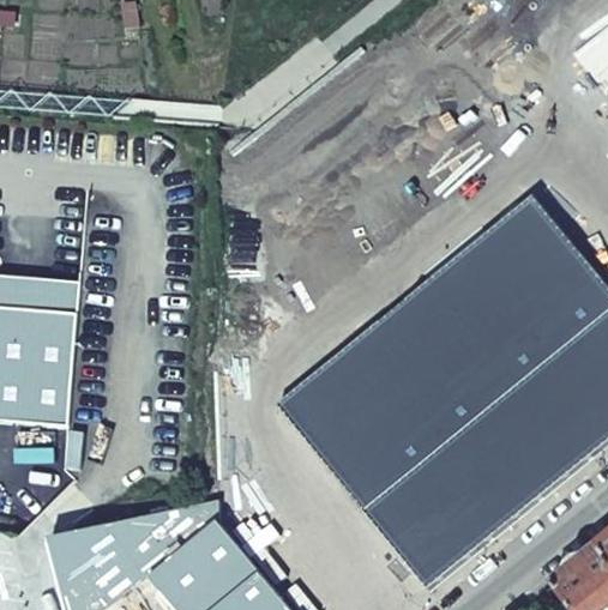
[(134,24),(132,0),(118,2),(121,25),(134,24)]
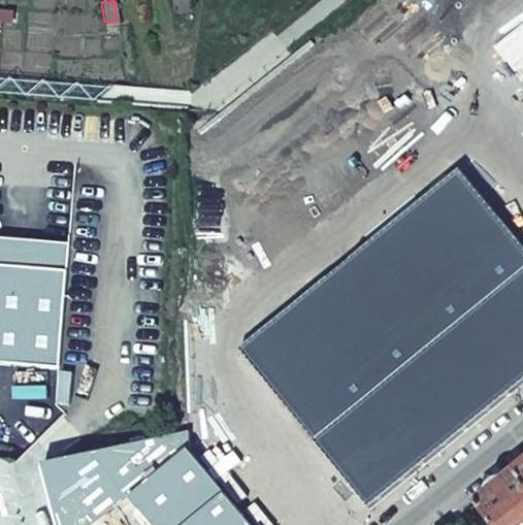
[(8,8),(0,7),(0,20),(8,21),(8,8)]
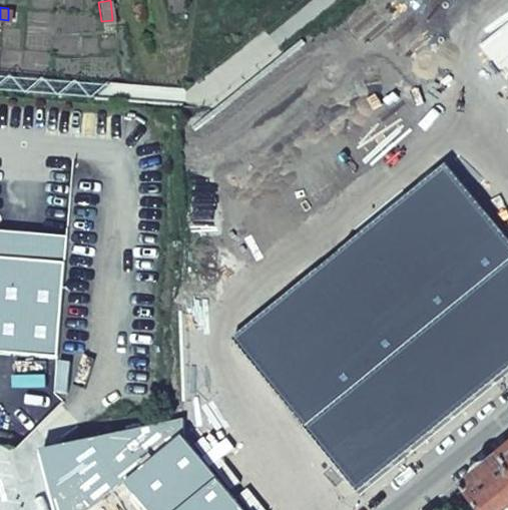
[(356,490),(507,365),(507,240),(444,162),(230,337),(356,490)]
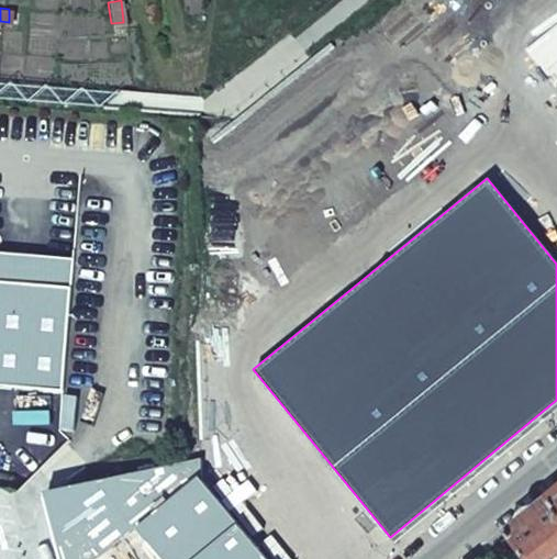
[(159,558),(266,558),(198,477),(197,458),(96,480),(159,558)]
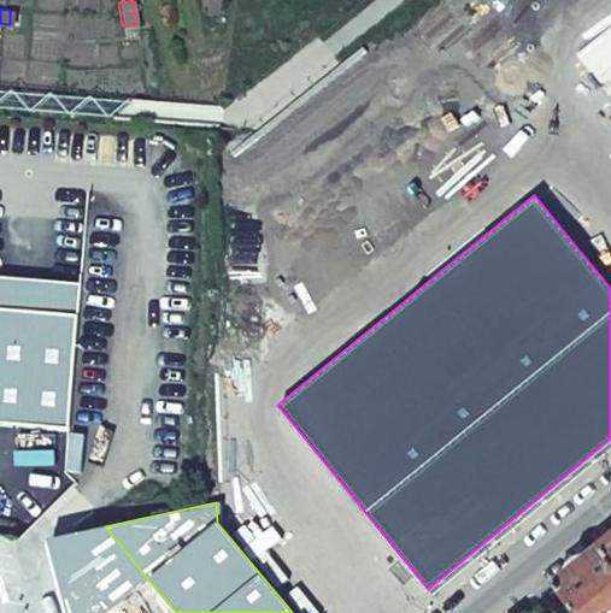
[(610,535),(599,546),(610,561),(610,535)]
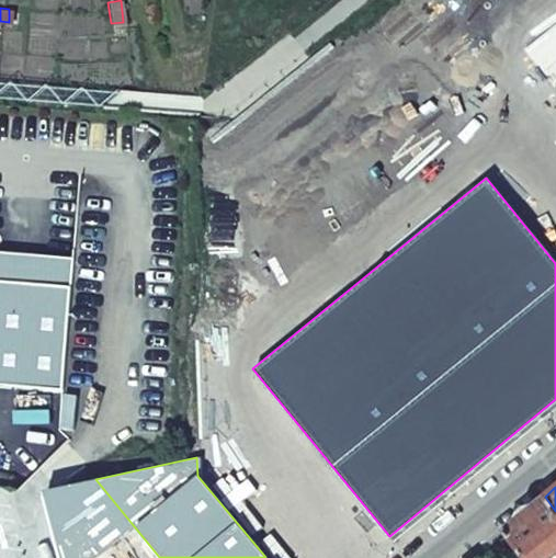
[(58,557),(43,491),(11,488),(27,557),(58,557)]
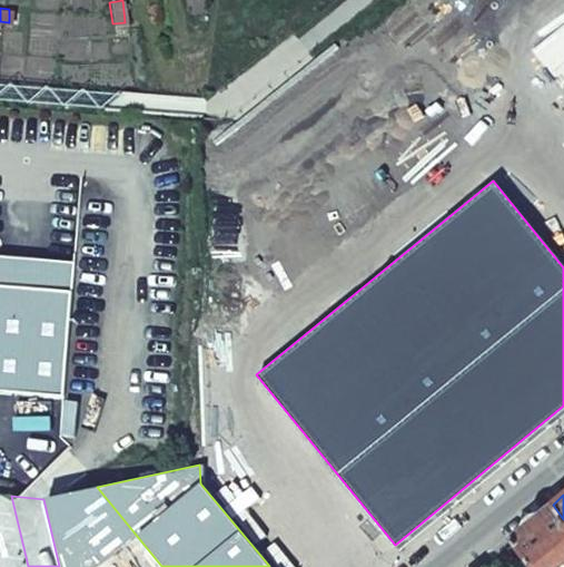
[(510,540),(531,566),(563,566),(563,519),(553,505),(518,533),(510,540)]
